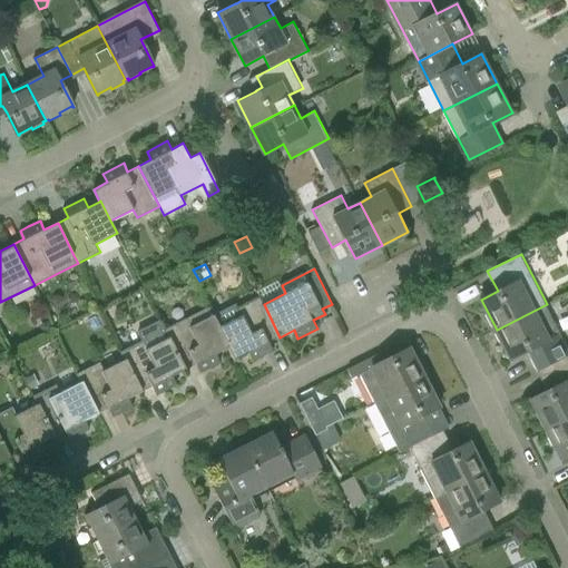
[(215,314),(214,315),(215,317),(231,348),(236,359),(250,352),(254,361),(274,351),(270,342),(280,338),(264,304),(260,296),(237,306),(236,304),(215,314)]
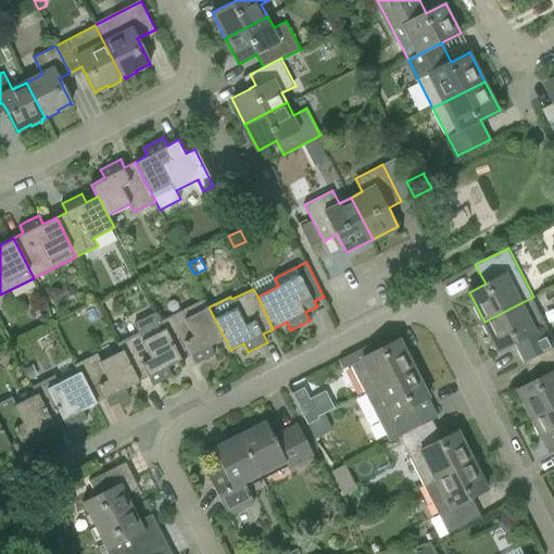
[(515,342),(525,362),(553,345),(553,337),(533,297),(485,322),(499,350),(515,342)]
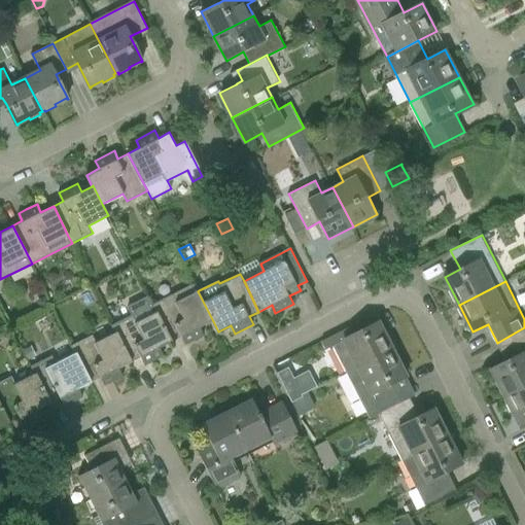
[(173,293),(153,304),(158,311),(173,341),(181,337),(185,344),(204,335),(200,327),(209,323),(211,321),(213,321),(199,293),(198,291),(194,283),(173,293)]
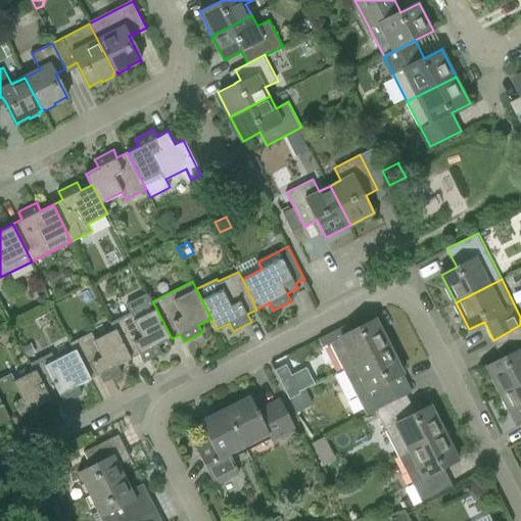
[(38,297),(37,298),(41,305),(42,305),(43,305),(49,301),(45,293),(38,297)]
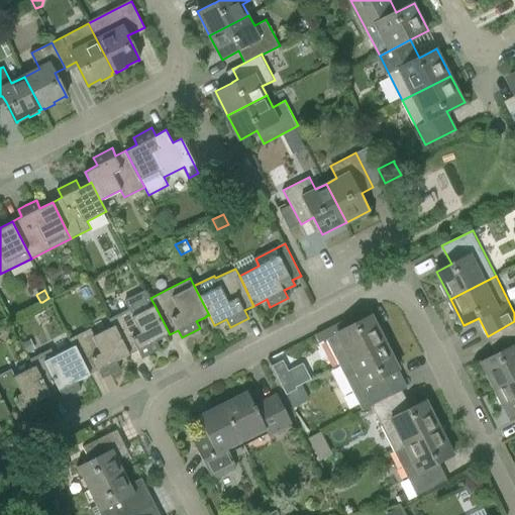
[(131,307),(110,317),(114,325),(129,354),(138,350),(142,357),(160,348),(157,341),(170,334),(155,305),(150,298),(148,299),(144,290),(126,299),(131,307)]
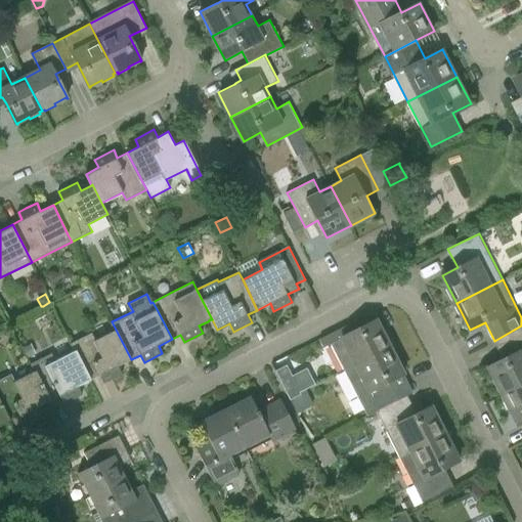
[(331,342),(345,370),(391,346),(378,318),(361,327),(357,319),(320,339),(323,346),(331,342)]
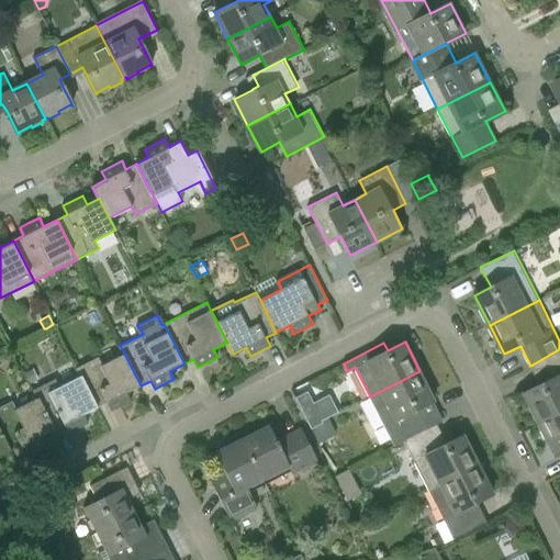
[(99,356),(77,368),(97,407),(107,403),(111,411),(131,401),(126,392),(141,385),(120,345),(119,346),(123,354),(102,365),(99,356)]
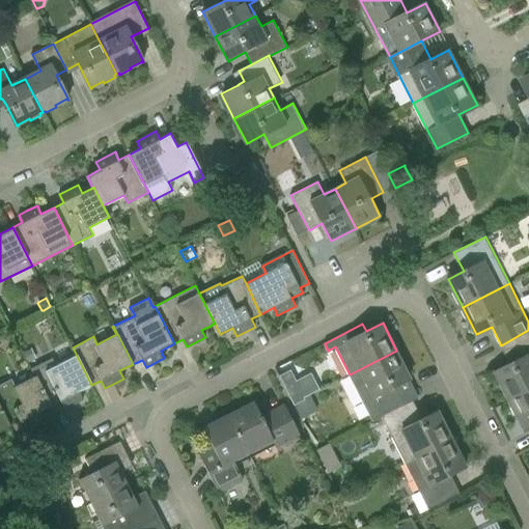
[(495,371),(509,399),(528,389),(528,330),(501,345),(510,363),(495,371)]
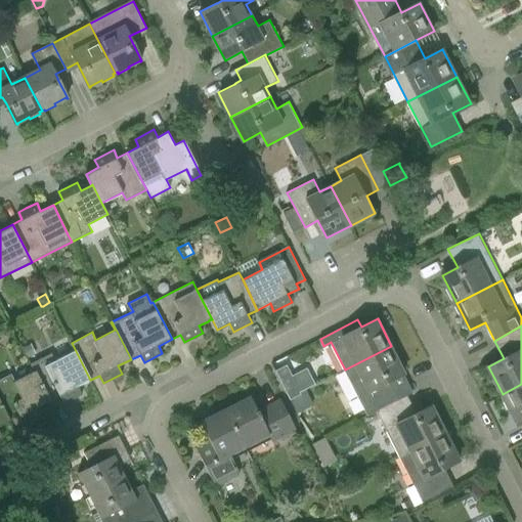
[(32,343),(24,347),(29,357),(36,353),(32,343)]
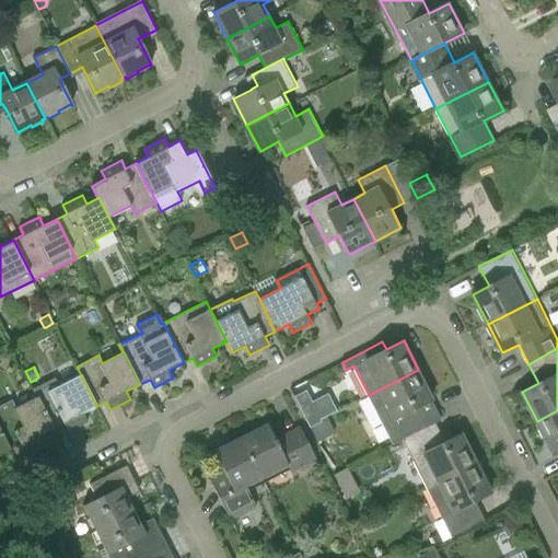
[(56,376),(34,387),(54,428),(64,422),(68,431),(89,420),(84,413),(96,406),(77,367),(76,367),(80,374),(60,384),(56,376)]
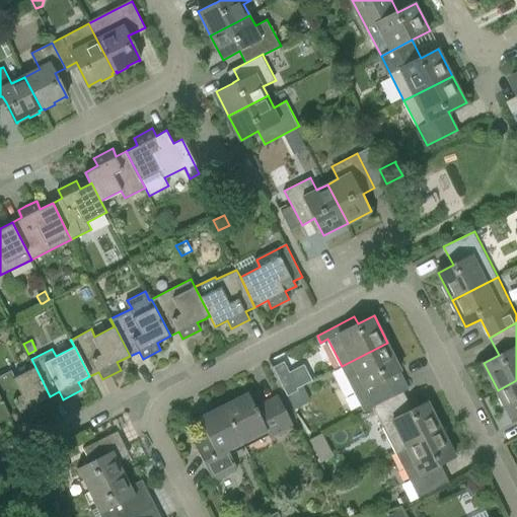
[(342,366),(364,411),(395,395),(386,378),(401,370),(387,343),(342,366)]
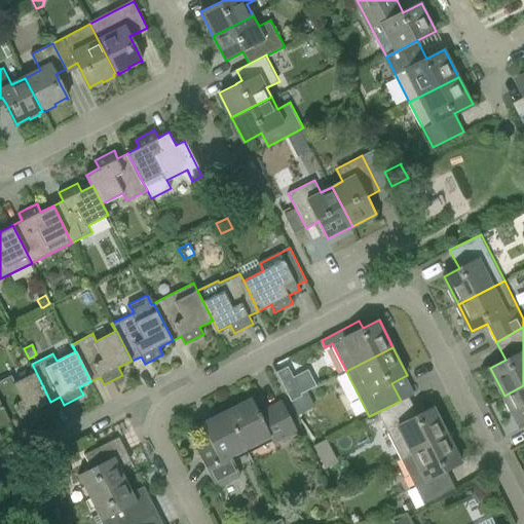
[(11,374),(0,379),(0,402),(10,422),(20,417),(24,424),(42,415),(38,408),(50,402),(32,364),(30,365),(34,372),(15,381),(11,374)]
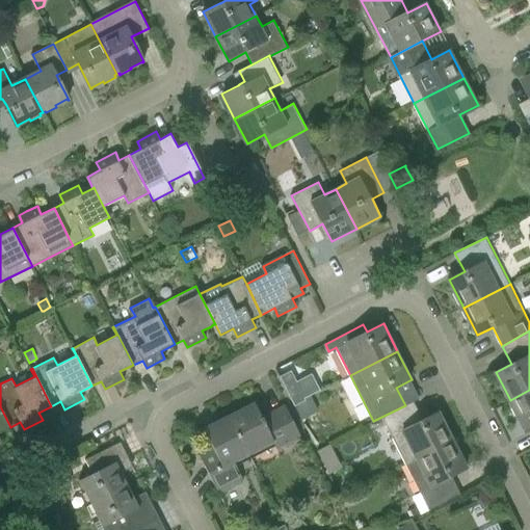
[(296,381),(286,387),(295,405),(306,400),(305,398),(296,381)]
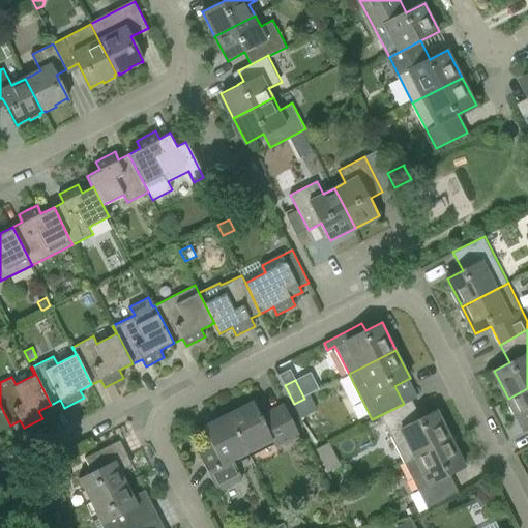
[(527,388),(508,399),(523,426),(527,422),(527,388)]
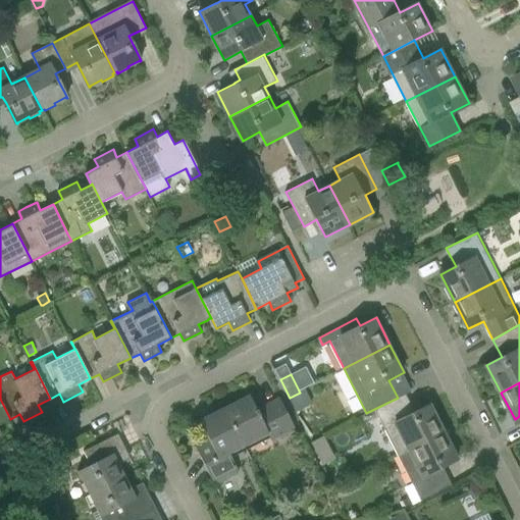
[(300,393),(290,398),(296,411),(314,402),(306,387),(299,391),(300,393)]
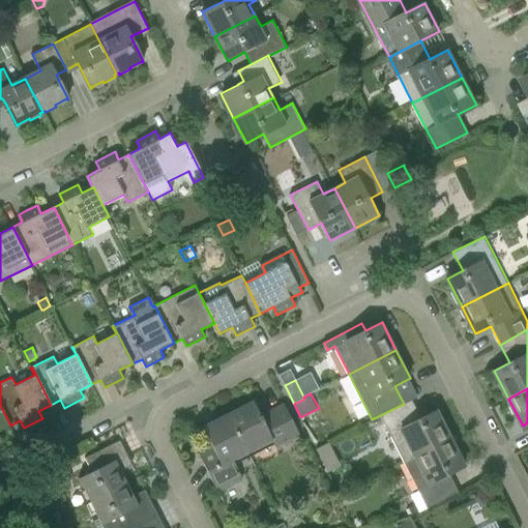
[(382,416),(405,462),(452,438),(438,410),(422,418),(413,400),(404,404),(372,419),(373,420),(382,416)]
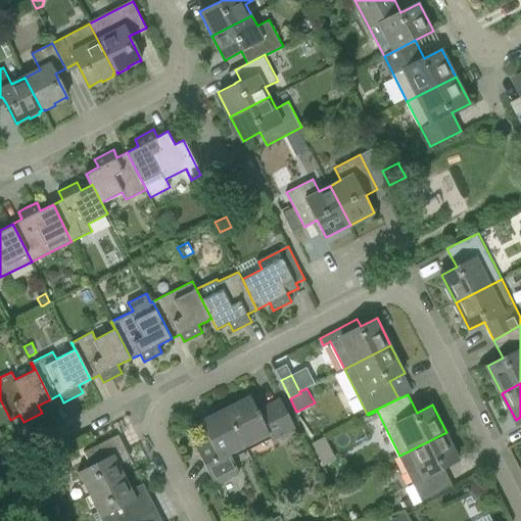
[(251,395),(227,408),(245,445),(269,433),(273,440),(296,428),(281,398),(258,410),(251,395)]
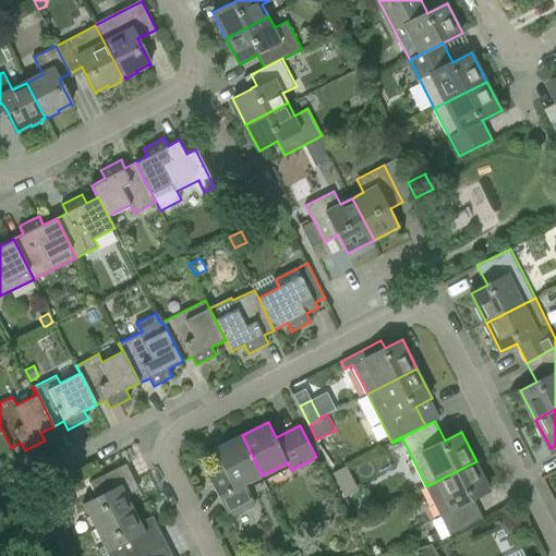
[(0,452),(11,448),(0,426),(0,463),(2,463),(0,458),(0,452)]
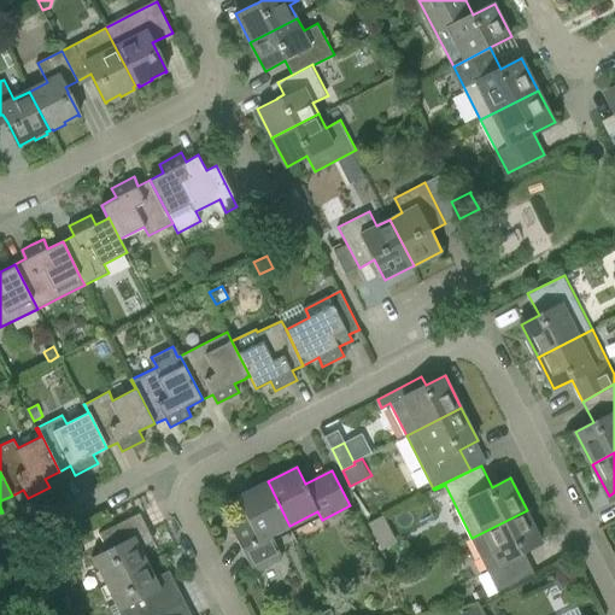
[(290,526),(268,481),(238,497),(249,519),(232,527),(253,570),(283,555),(273,534),(290,526)]
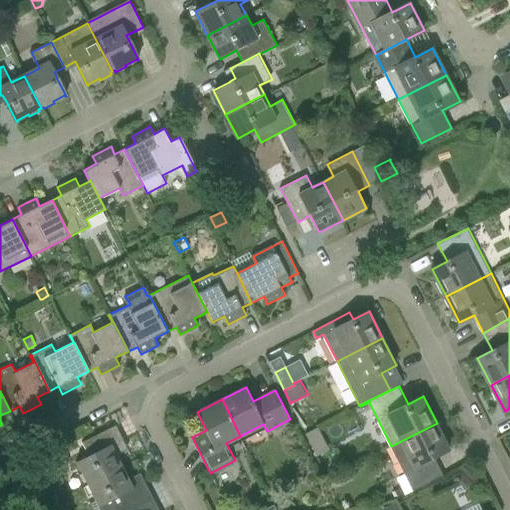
[(437,423),(391,446),(414,491),(444,475),(435,458),(450,450),(437,423)]
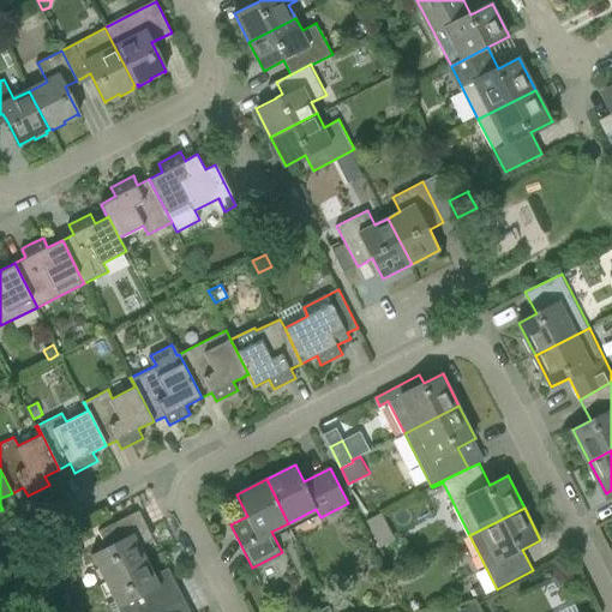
[(107,547),(91,555),(102,575),(102,576),(106,582),(119,575),(149,559),(142,546),(142,545),(137,537),(136,534),(149,528),(149,527),(148,526),(139,510),(99,531),(107,547)]
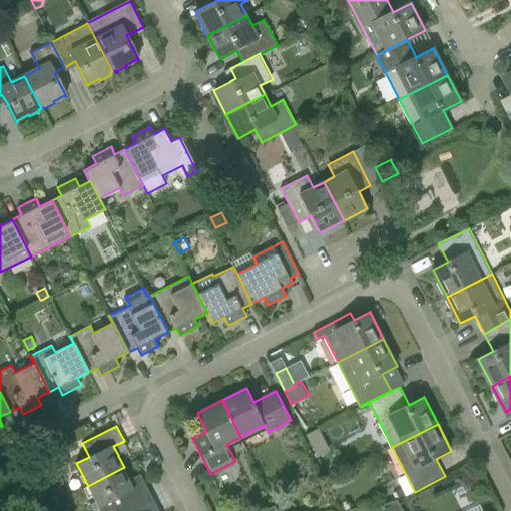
[(99,480),(88,486),(99,508),(111,502),(115,510),(126,510),(153,497),(147,485),(145,481),(134,487),(130,479),(129,477),(124,467),(99,480)]
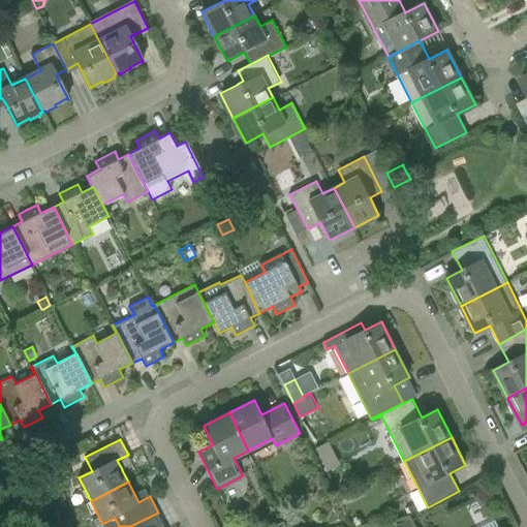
[(413,504),(406,507),(409,514),(416,510),(413,504)]
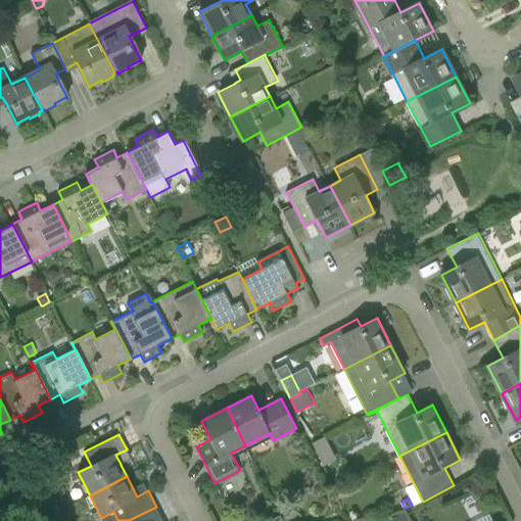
[(162,520),(156,507),(129,520),(162,520)]
